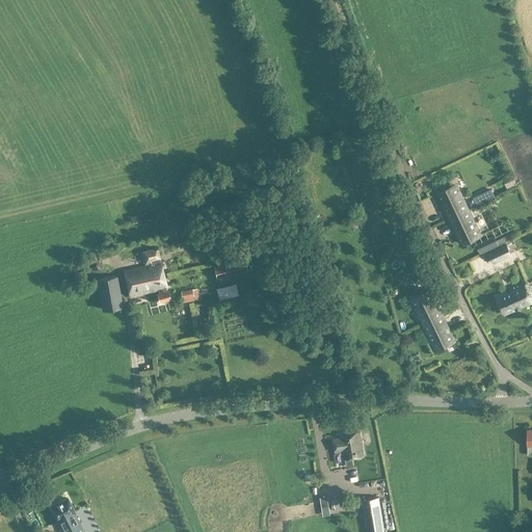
[(468,210),(456,185),(439,193),(450,219),(468,210)]
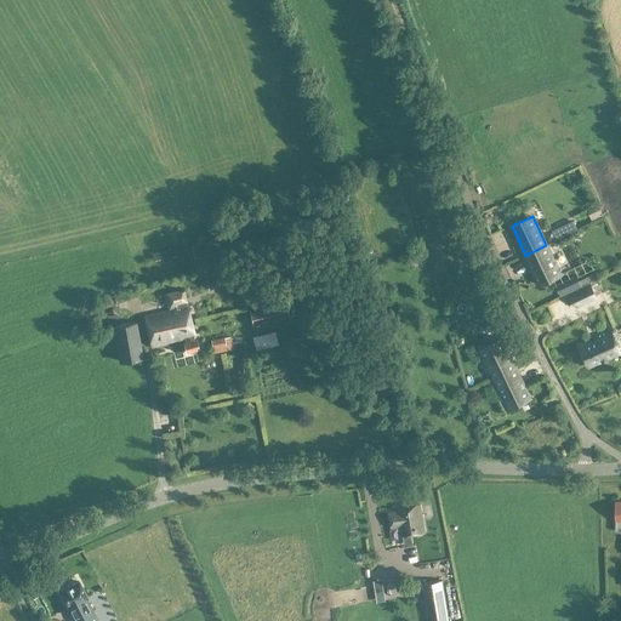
[(574,222),(563,227),(568,234),(577,229),(574,222)]
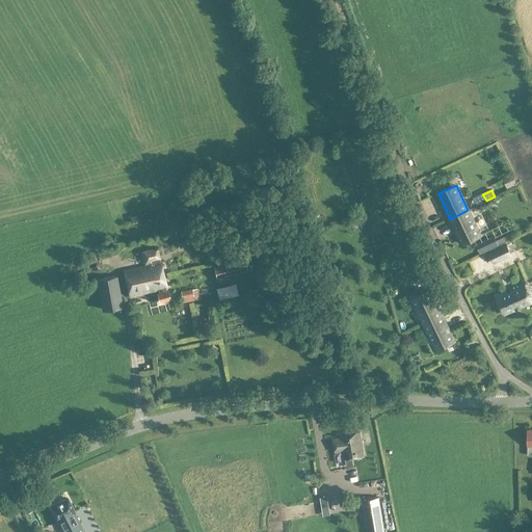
[(480,235),(468,210),(450,219),(462,244),(480,235)]
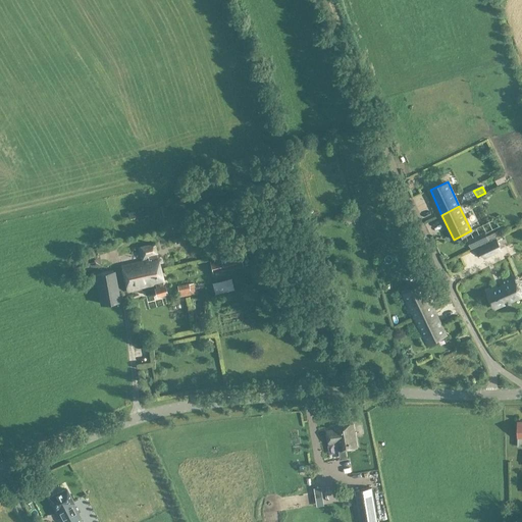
[(152,213),(151,207),(127,212),(129,218),(152,213)]
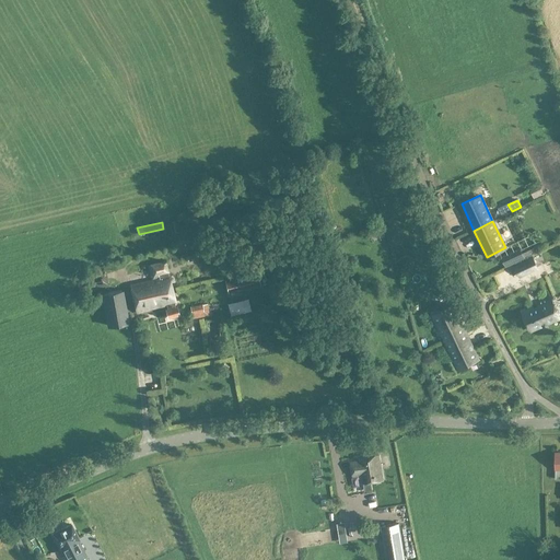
[(500,229),(505,242),(512,240),(506,225),(500,229)]
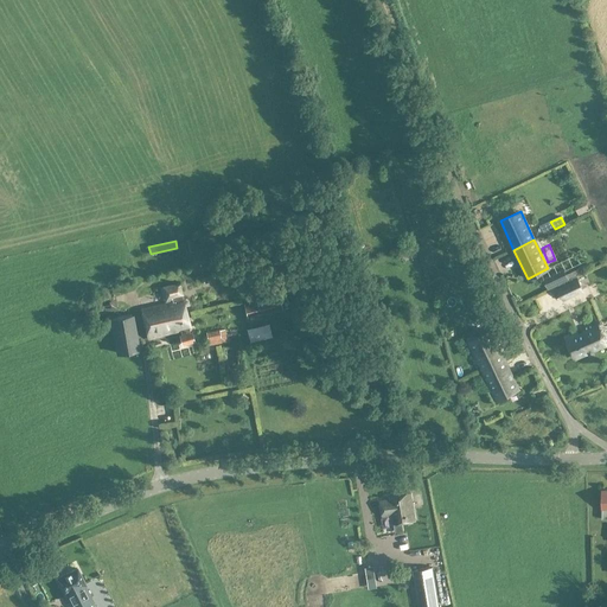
[(561,283),(568,280),(564,270),(557,274),(561,283)]
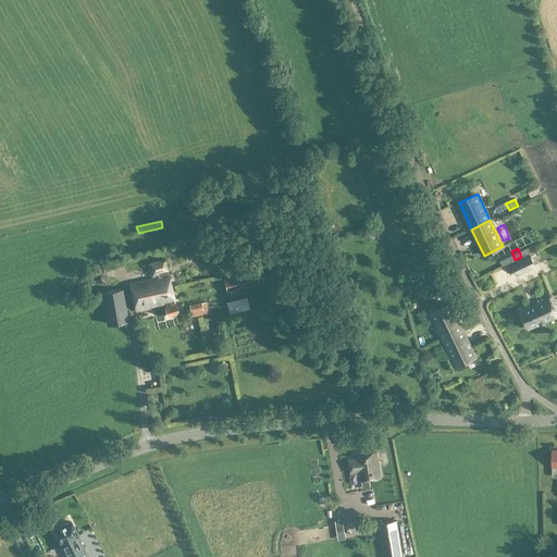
[(535,267),(530,256),(512,264),(517,275),(535,267)]
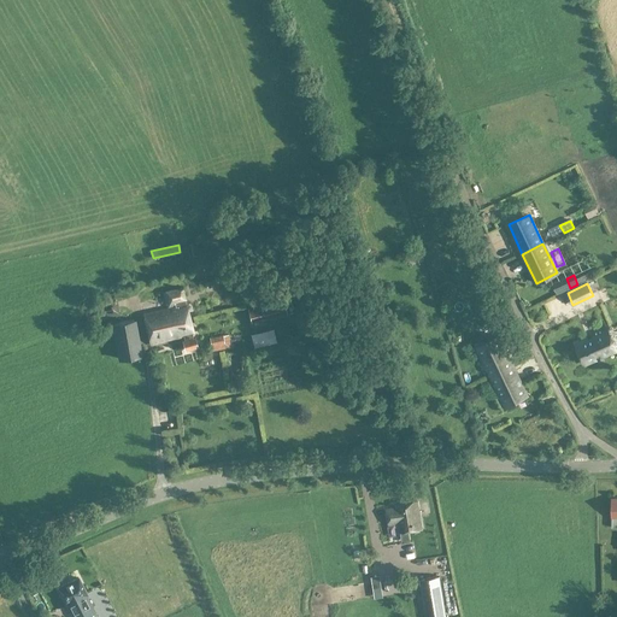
[(148,330),(191,321),(183,288),(165,293),(168,307),(176,306),(176,307),(145,315),(148,330)]
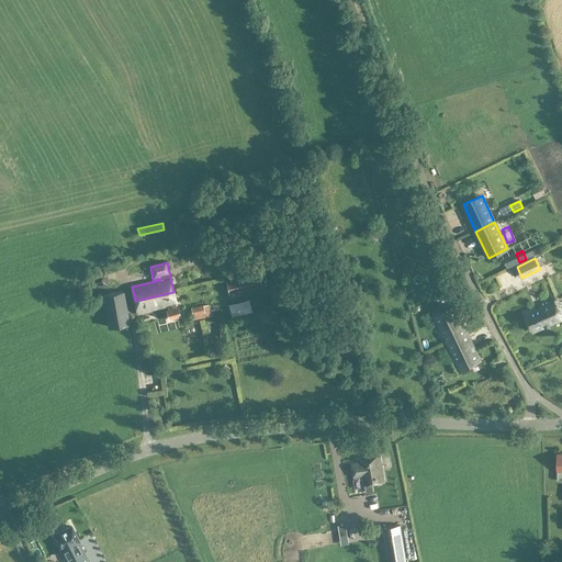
[(229,294),(236,292),(261,287),(259,274),(226,282),(227,288),(229,294)]
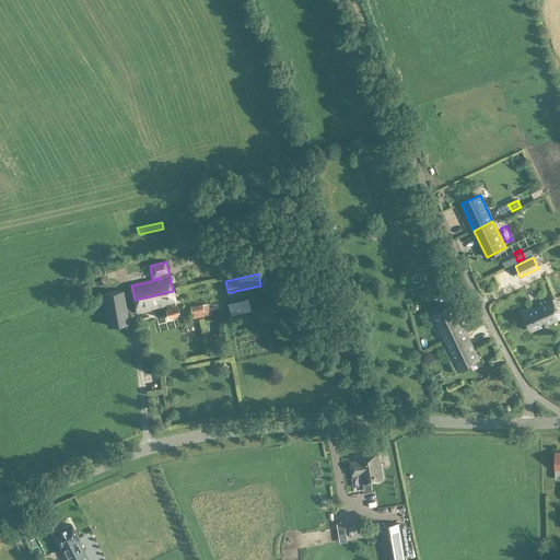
[(95,284),(105,282),(104,275),(93,277),(95,284)]
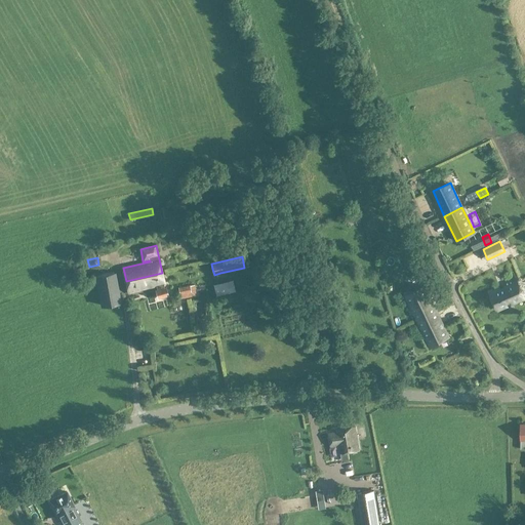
[(120,305),(114,267),(95,270),(102,308),(120,305)]
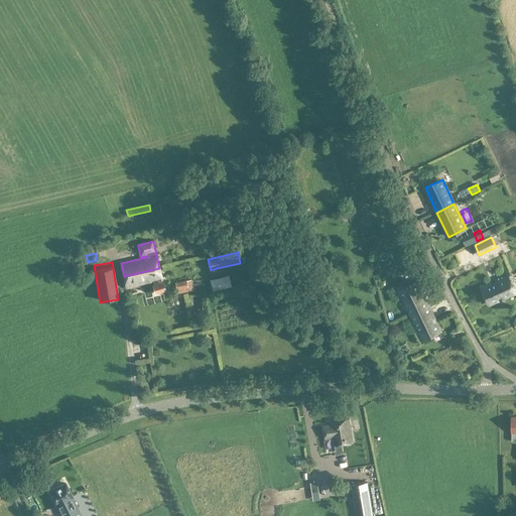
[(162,279),(159,268),(124,276),(127,288),(154,281),(155,285),(153,285),(155,293),(165,290),(163,282),(161,283),(160,279),(162,279)]
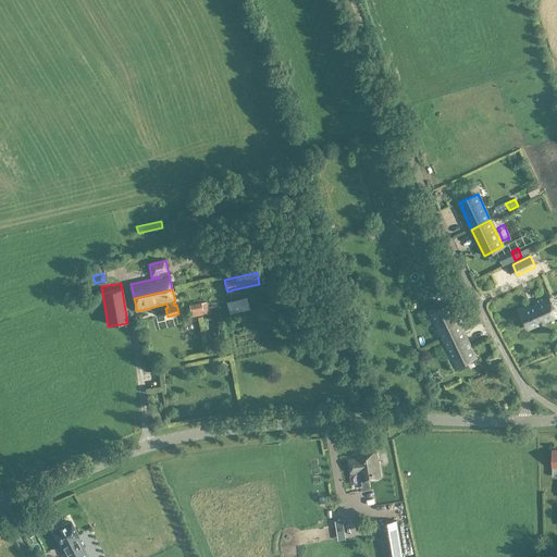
[(480,296),(484,304),(493,298),(487,291),(480,296)]
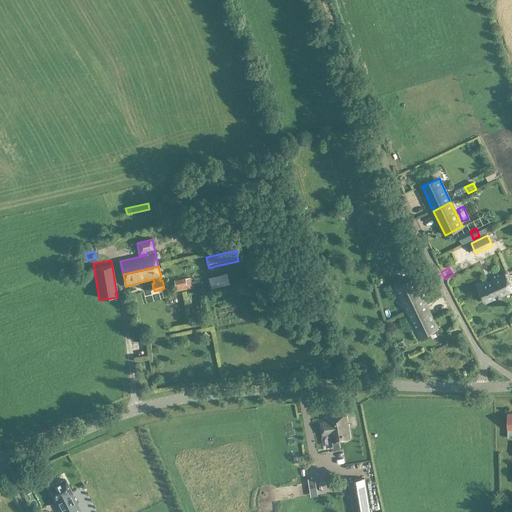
[(511,291),(503,272),(491,277),(493,281),(488,283),(487,282),(478,286),(485,302),(495,298),(493,295),(498,293),(500,296),(511,291)]
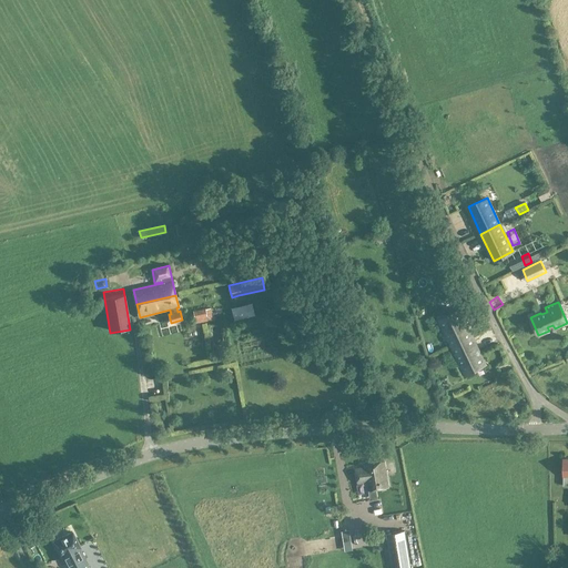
[(472,337),(459,311),(439,320),(453,346),(472,337)]
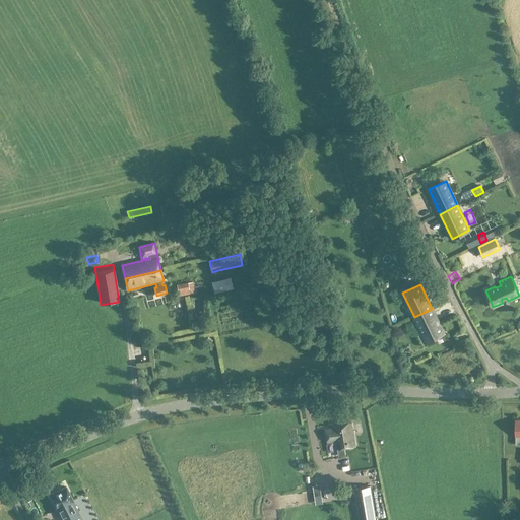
[(444,333),(432,309),(414,317),(427,341),(444,333)]
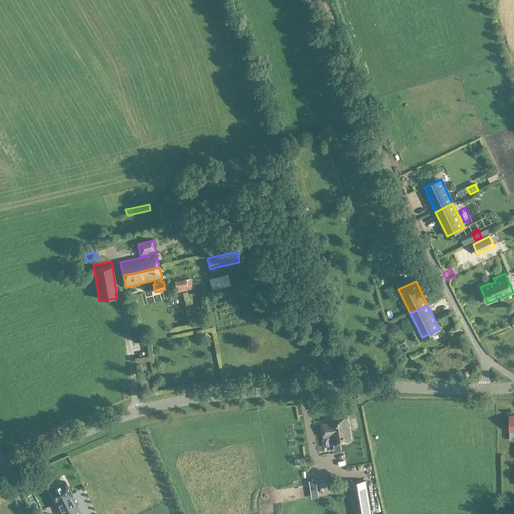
[(333,448),(340,447),(340,443),(351,442),(348,418),(329,421),(329,423),(321,425),(323,438),(331,436),(332,444),(333,444),(333,448)]
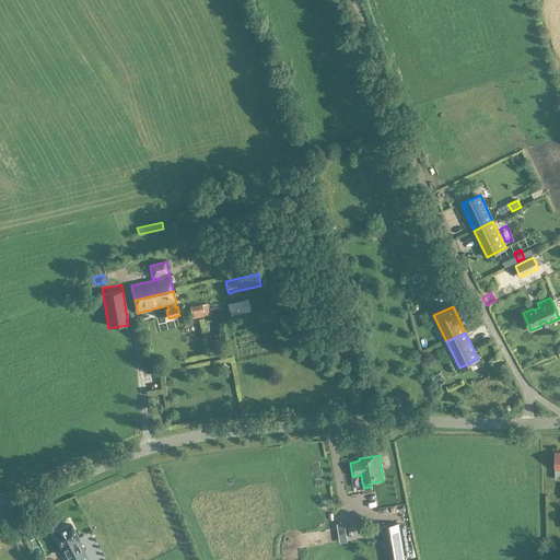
[(382,488),(365,487),(364,510),(382,510),(382,488)]
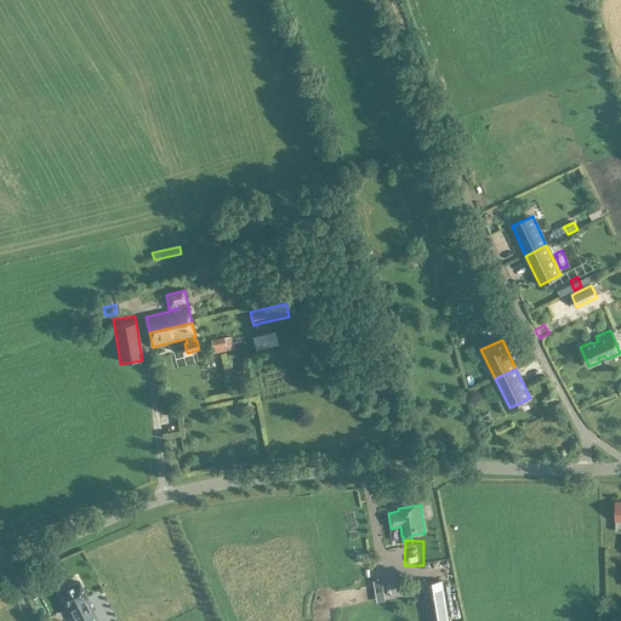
[(78,581),(57,592),(66,609),(67,608),(73,620),(84,620),(95,616),(86,598),(78,581)]
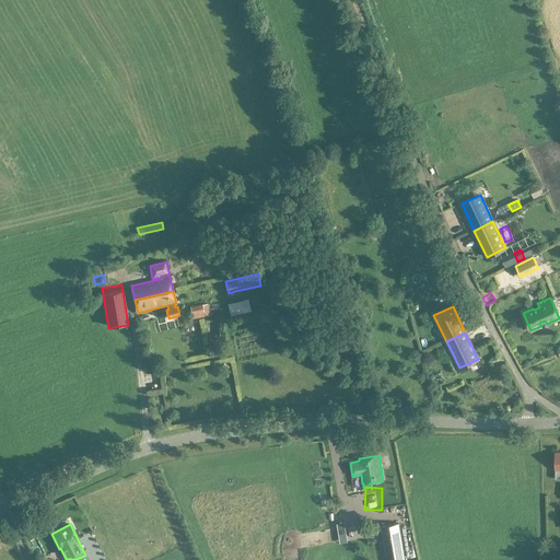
[(405,559),(399,524),(381,526),(386,559),(405,559)]
